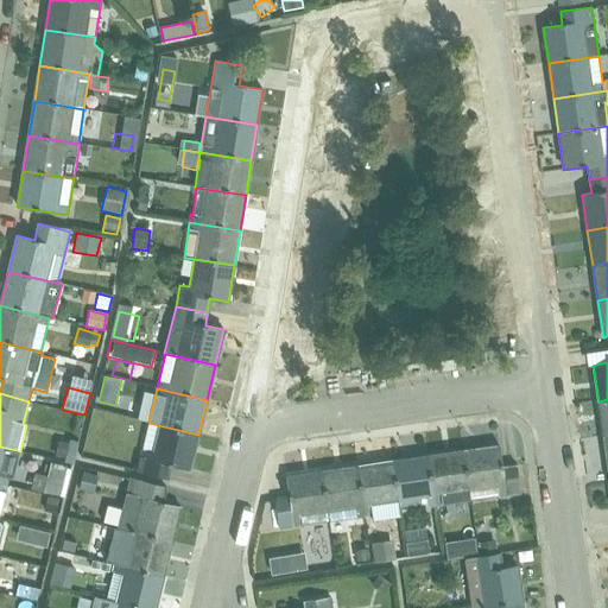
[(171,466),(189,469),(198,435),(149,423),(135,472),(168,480),(171,466)]
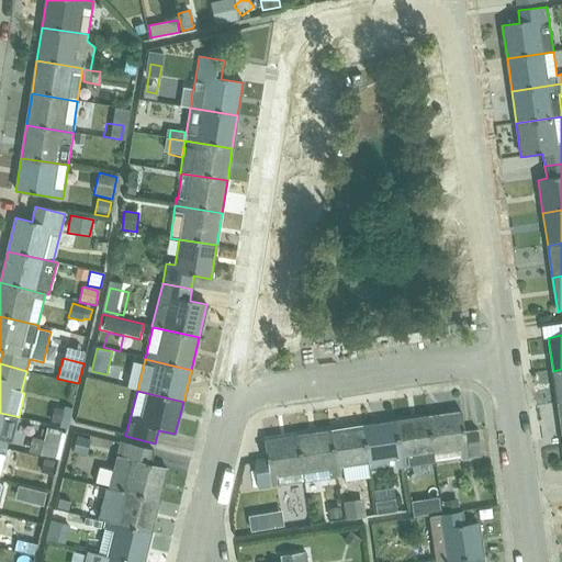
[(65,409),(54,406),(51,422),(62,425),(60,427),(68,429),(72,408),(66,407),(65,409)]
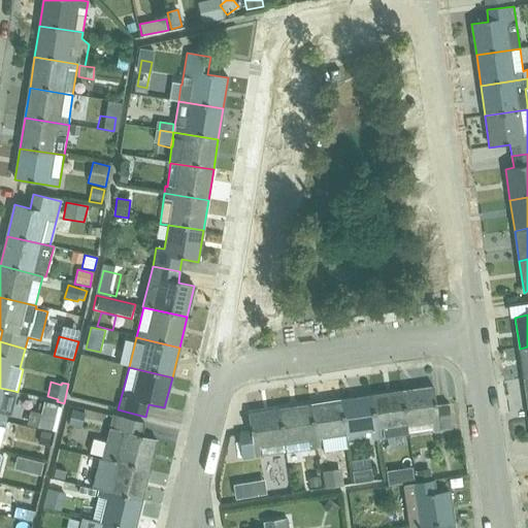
[(432,432),(453,429),(449,404),(436,406),(433,387),(402,392),(408,433),(431,430),(432,432)]
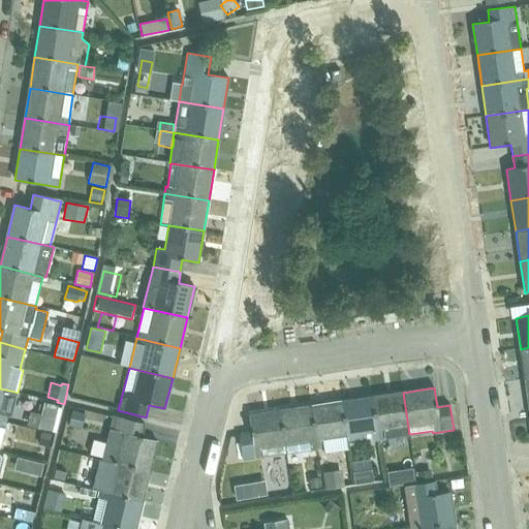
[(0,421),(6,423),(14,392),(0,389),(0,421)]
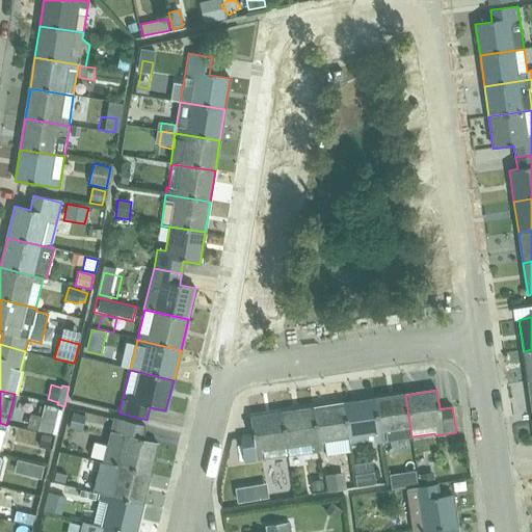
[(411,436),(405,395),(374,399),(381,444),(388,443),(388,441),(411,436)]
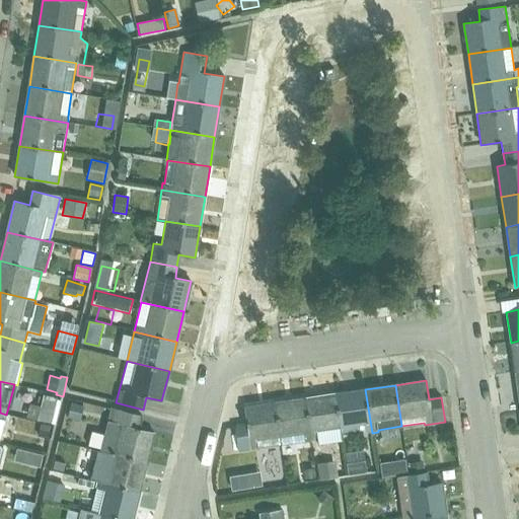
[(365,434),(372,433),(365,389),(335,394),(342,434),(365,431),(365,434)]
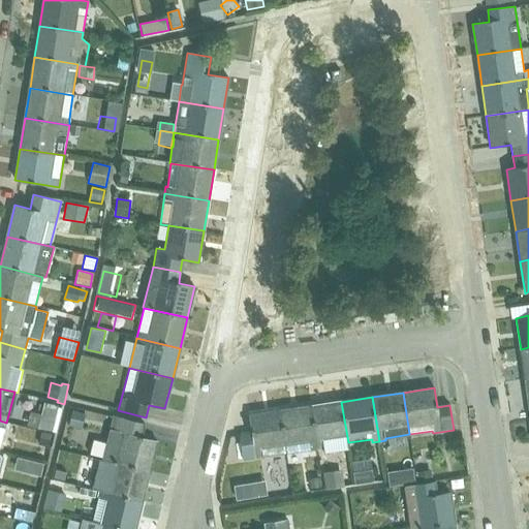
[(348,442),(341,402),(311,406),(317,449),(323,449),(324,447),(348,444),(348,442)]
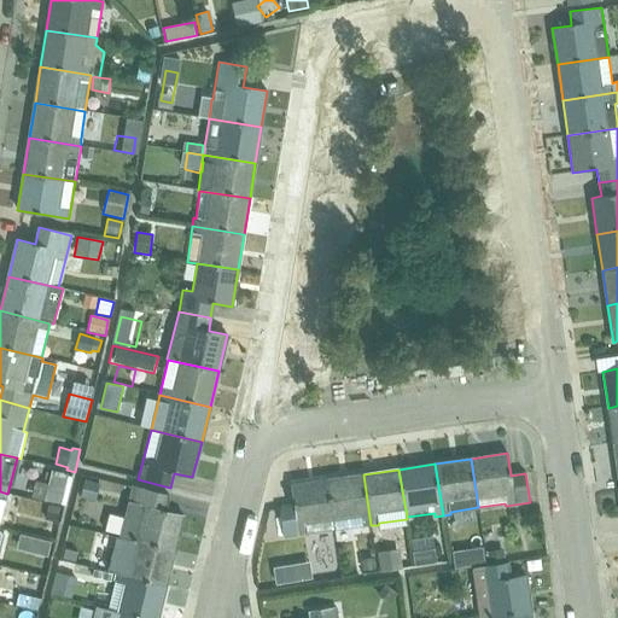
[(68,474),(51,471),(47,484),(35,481),(30,499),(60,507),(60,505),(65,506),(71,477),(68,477),(68,474)]
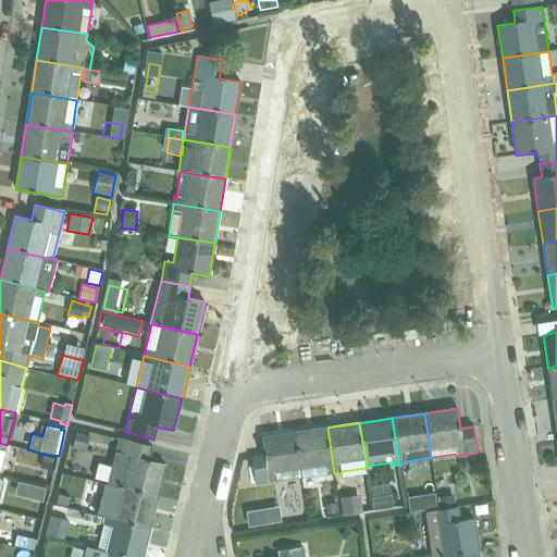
[(301,478),(334,473),(327,428),(295,432),(300,472),(301,478)]
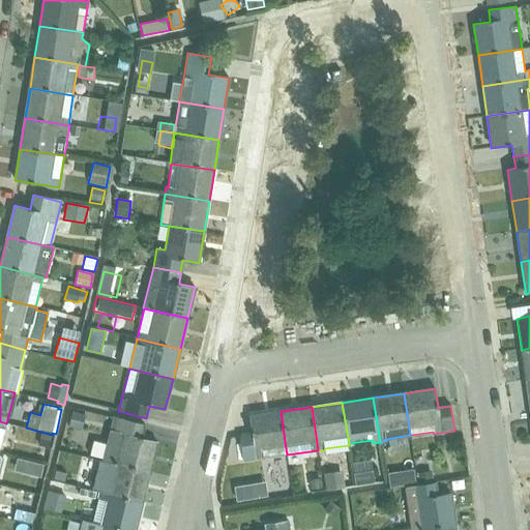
[(286,449),(281,411),(249,416),(252,435),(239,436),(242,455),(286,449)]
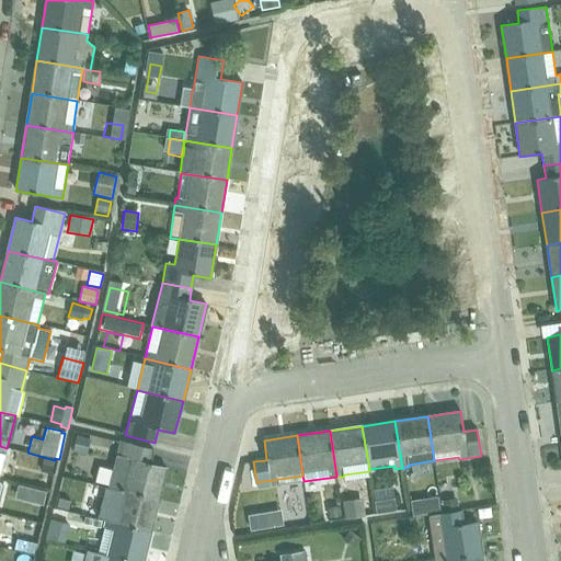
[(72,451),(86,455),(90,439),(77,436),(72,451)]
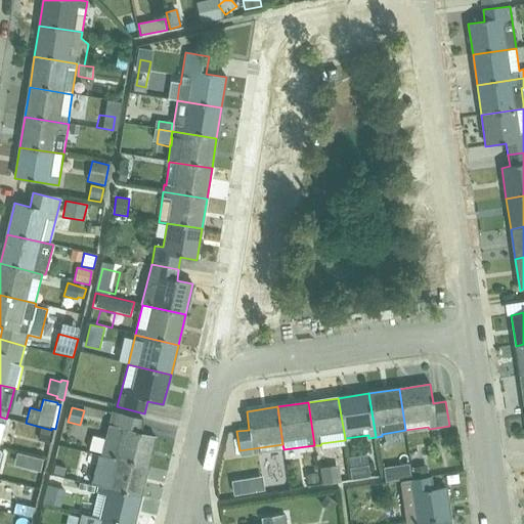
[(101,453),(100,456),(147,468),(156,437),(139,433),(142,420),(112,412),(104,439),(92,436),(89,450),(101,453)]
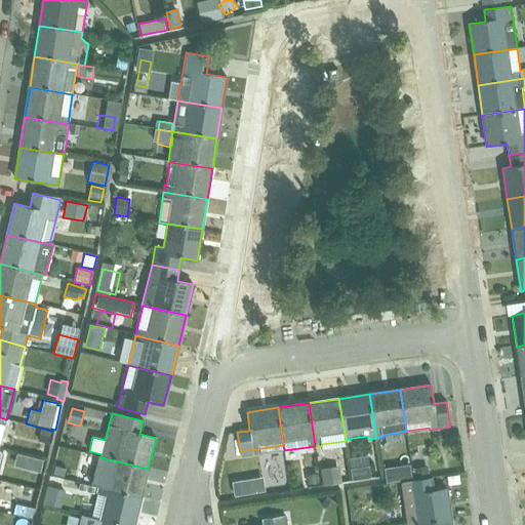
[(97,488),(140,498),(148,469),(101,457),(99,457),(93,480),(84,477),(82,484),(97,488)]
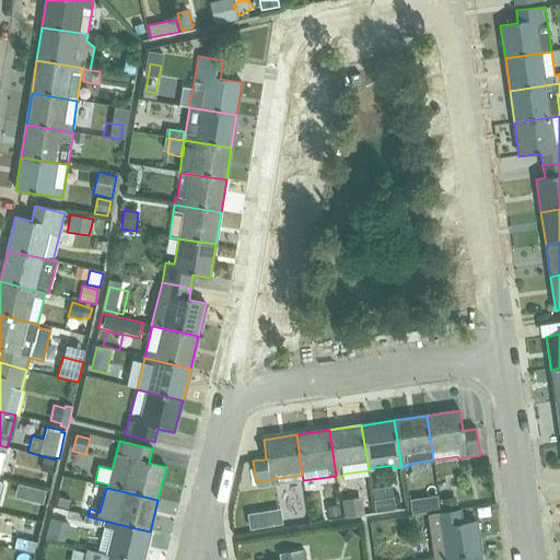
[(439,511),(436,497),(422,499),(424,513),(439,511)]
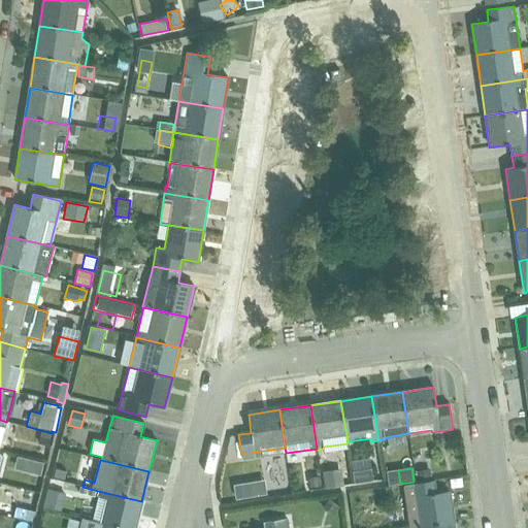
[(343,487),(340,469),(323,472),(325,489),(343,487)]
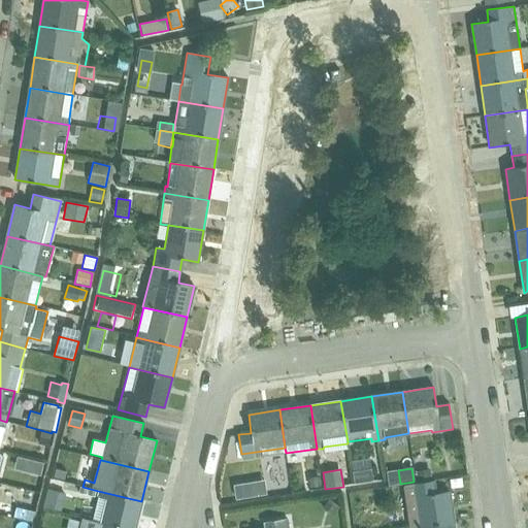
[(372,481),(370,469),(353,472),(355,484),(372,481)]
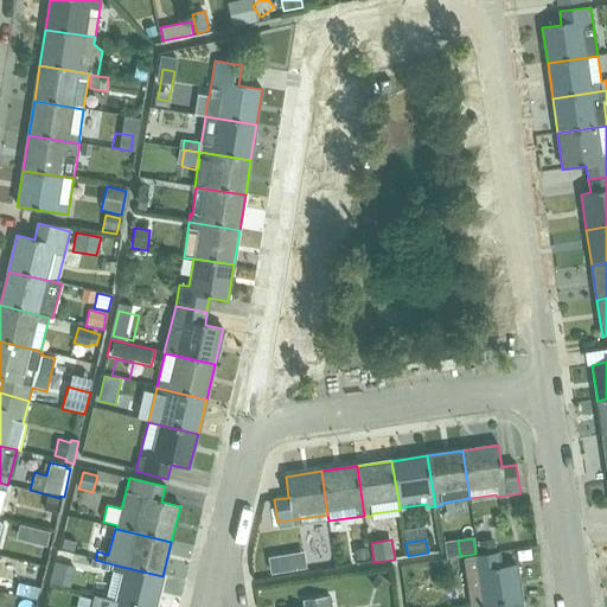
[(497,551),(494,540),(477,542),(479,554),(497,551)]
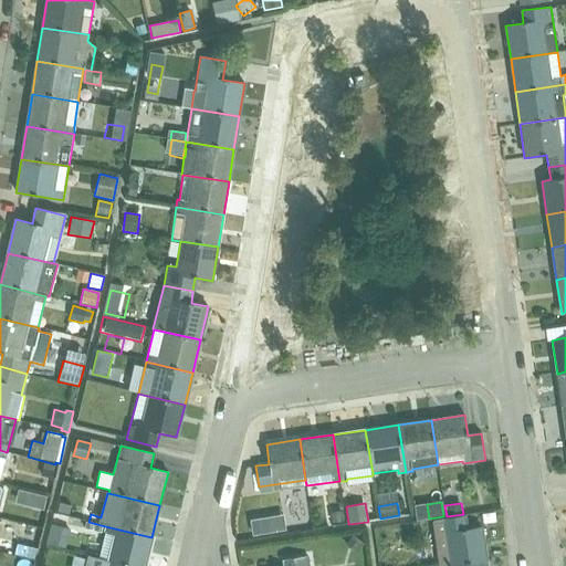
[(252,536),(286,531),(284,515),(250,520),(252,536)]
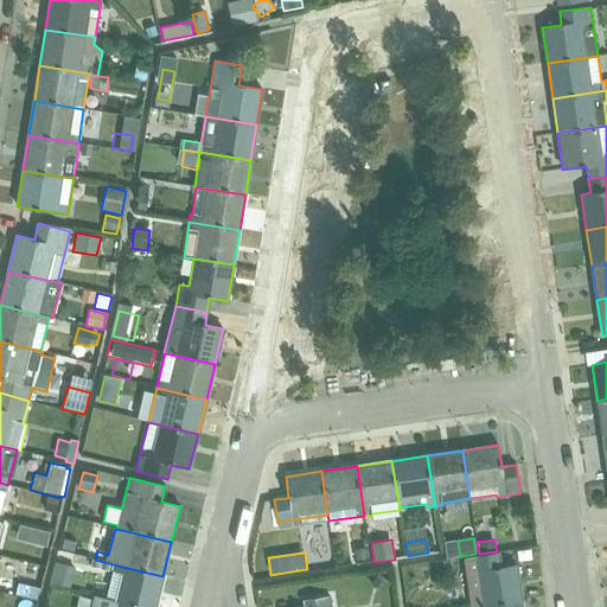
[(470,606),(477,606),(522,601),(517,564),(500,567),(498,553),(462,558),(470,606)]
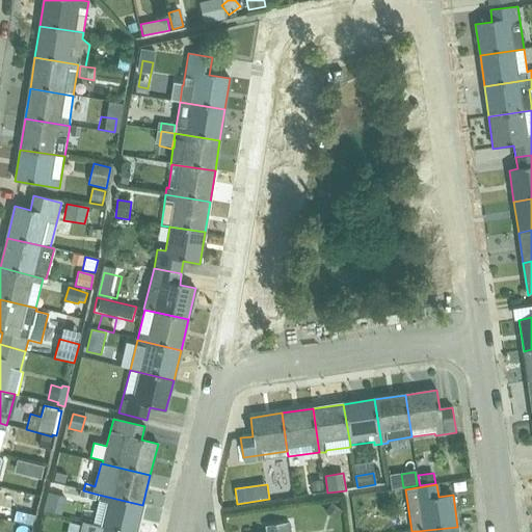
[(65,498),(49,493),(44,511),(61,515),(65,498)]
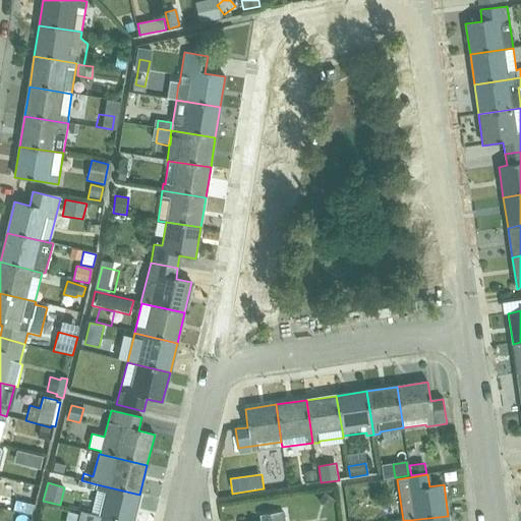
[(97,490),(91,514),(119,520),(132,520),(139,495),(97,484),(96,490),(97,490)]
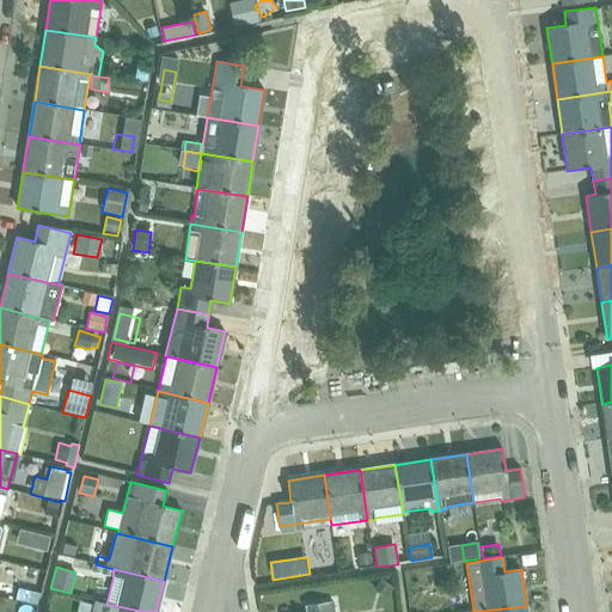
[(395,588),(381,577),(372,589),(384,599),(395,588)]
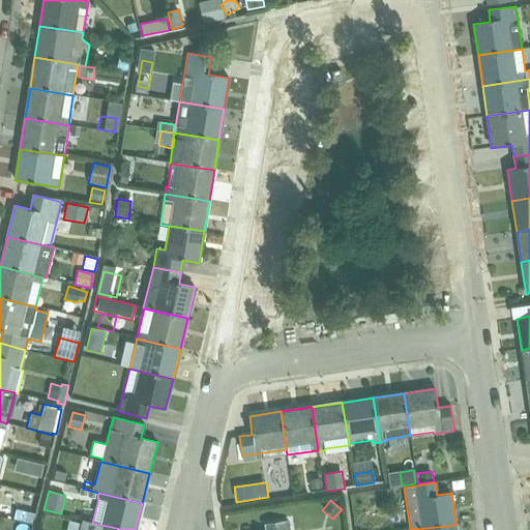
[(31,512),(16,508),(13,520),(28,523),(31,512)]
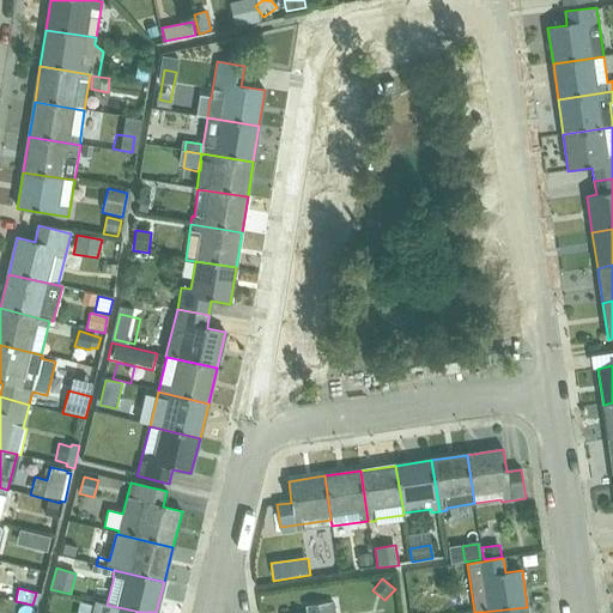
[(92,612),(140,612),(107,605),(95,602),(92,612)]
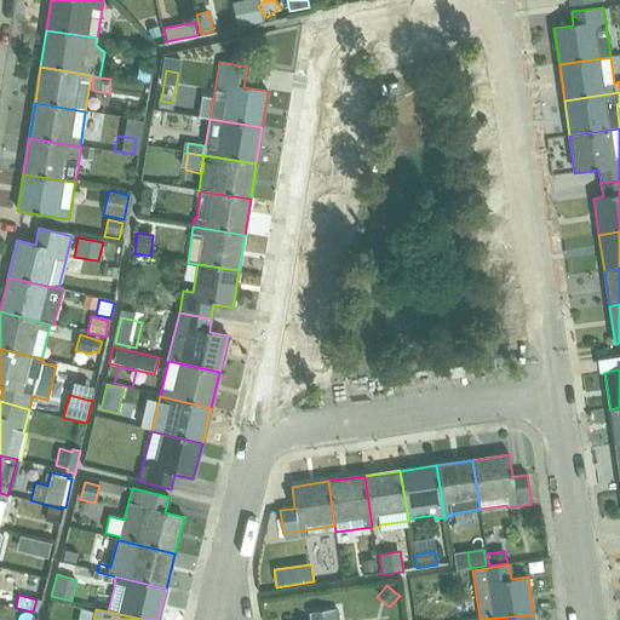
[(339,619),(338,609),(310,613),(310,619),(339,619)]
